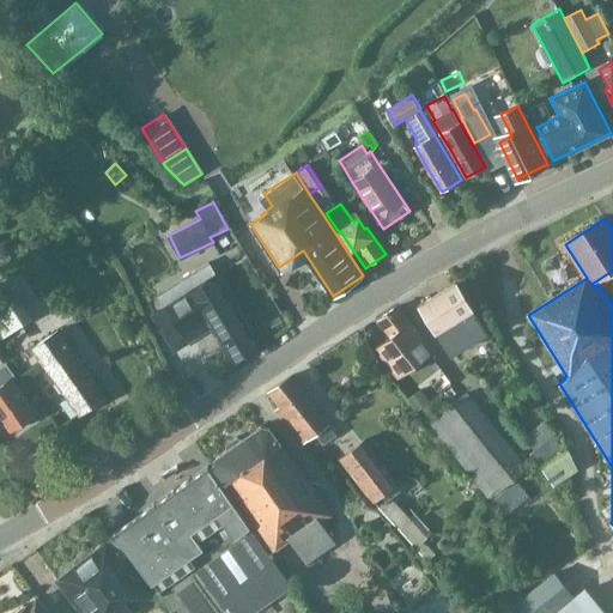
[(210,262),(158,295),(183,335),(206,321),(232,363),(260,346),(210,262)]
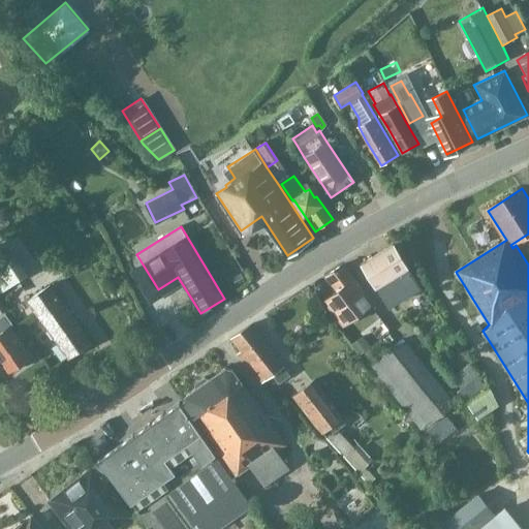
[(0,292),(27,273),(5,242),(0,245),(0,292)]
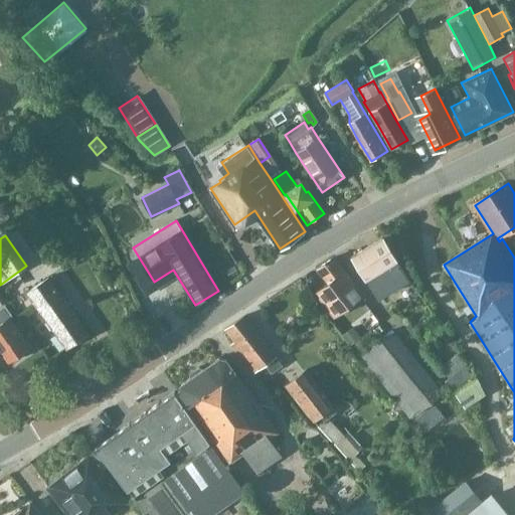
[(389,291),(410,279),(384,236),(353,255),(378,298),(389,291)]
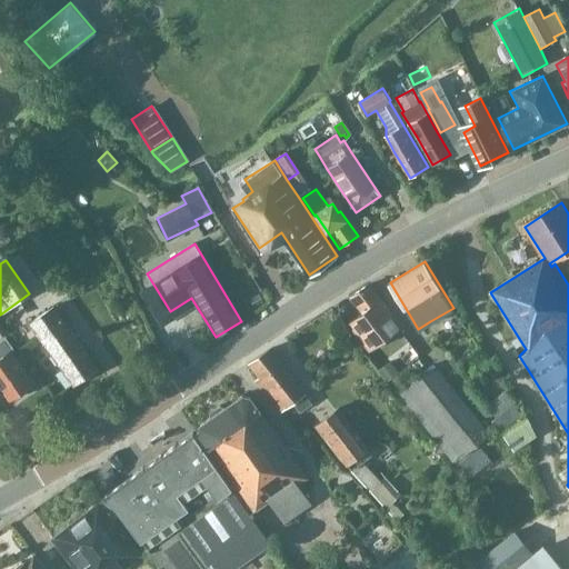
[(362,312),(348,323),(369,352),(391,336),(381,321),(392,313),(370,283),(350,298),(362,312)]
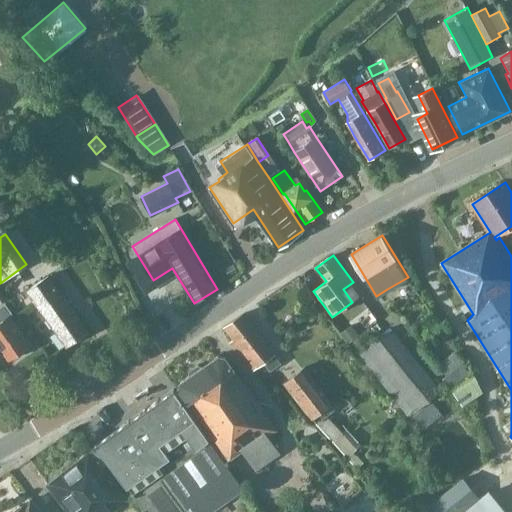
[(67,346),(88,331),(48,275),(27,290),(67,346)]
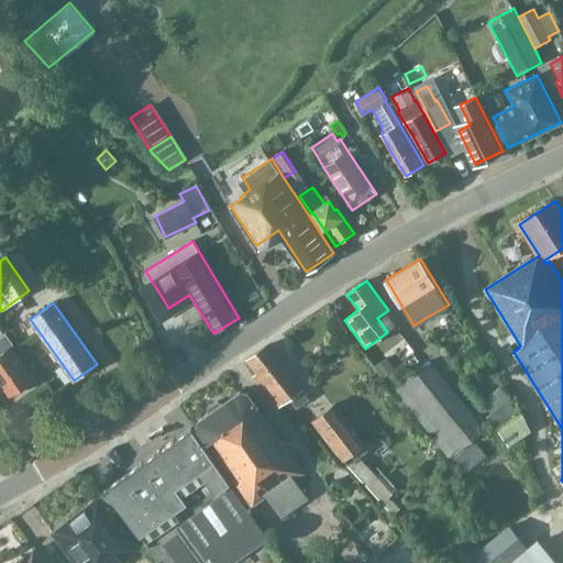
[(161,339),(172,357),(195,344),(184,326),(161,339)]
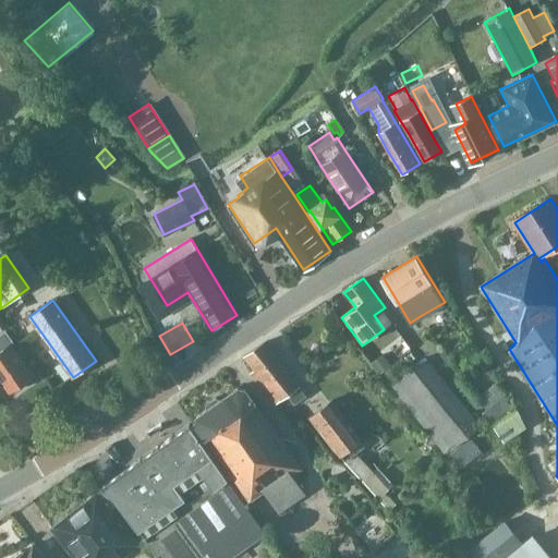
[(23,381),(34,375),(12,343),(15,341),(7,329),(2,331),(3,332),(0,335),(0,349),(1,350),(0,350),(0,375),(10,390),(14,388),(16,389),(23,385),(23,381)]
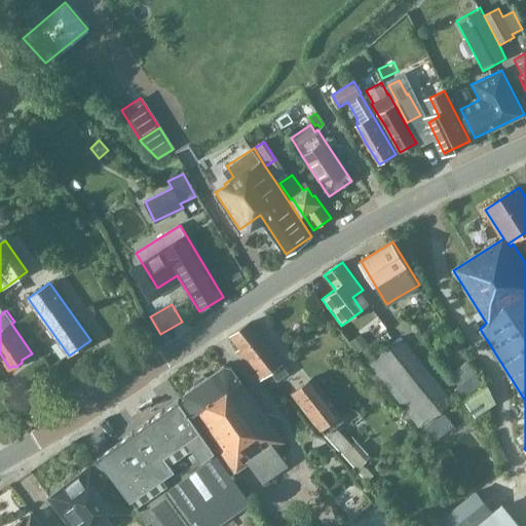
[(277,381),(290,373),(251,322),(231,336),(240,348),(237,350),(260,381),(271,373),(277,381)]
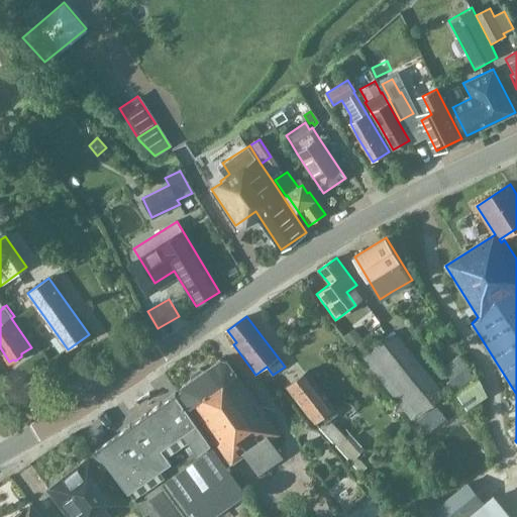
[(354,327),(344,334),(352,345),(363,337),(354,327)]
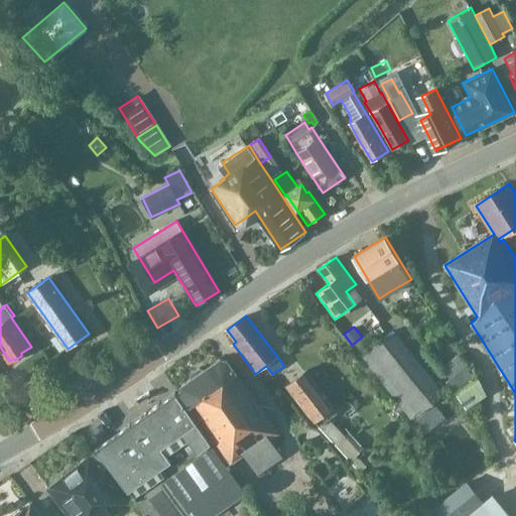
[(444,393),(411,352),(409,354),(390,330),(360,352),(413,418),(432,402),(444,393)]
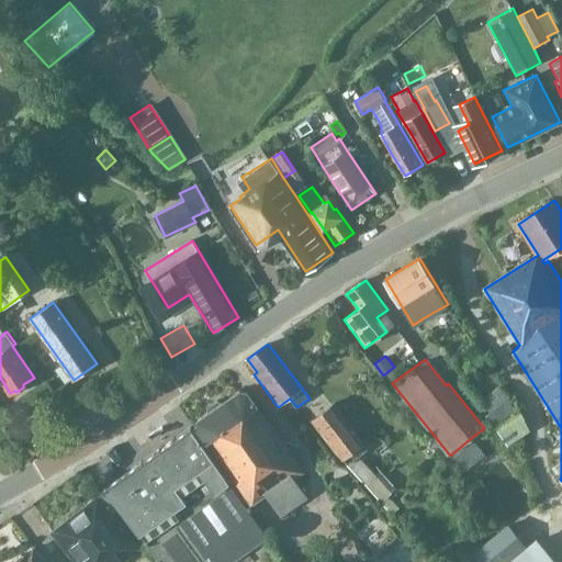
[(294,479),(305,471),(269,420),(268,422),(247,392),(239,391),(221,403),(217,401),(208,407),(209,412),(197,419),(195,428),(250,505),(266,494),(281,515),(307,496),(294,479)]
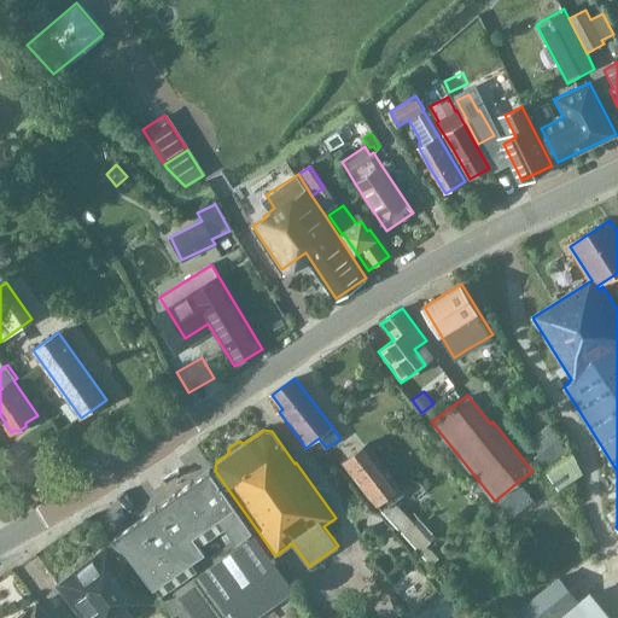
[(559,437),(536,455),(544,466),(567,449),(559,437)]
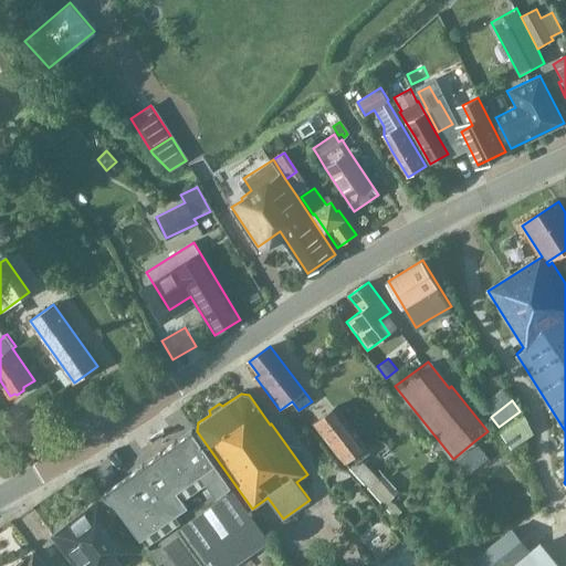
[(377,475),(356,453),(367,444),(338,406),(315,422),(344,462),(394,516),(402,510),(392,499),(399,492),(381,472),(377,475)]
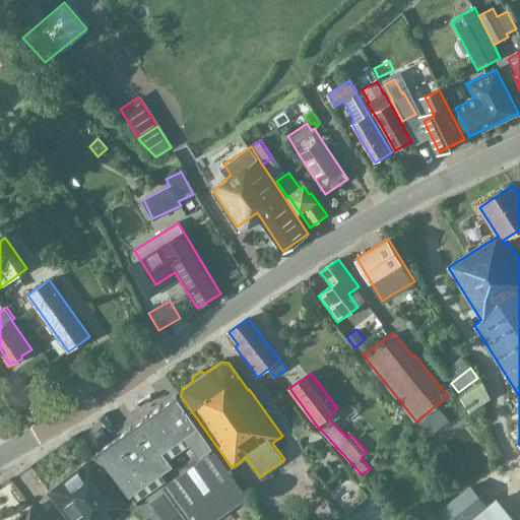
[(99,450),(146,519),(150,516),(152,519),(213,519),(247,497),(176,395),(99,450)]
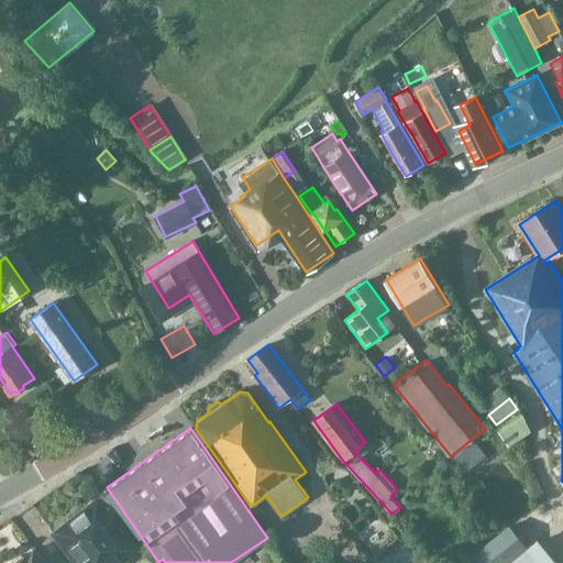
[(472,439),(451,456),(465,474),(486,456),(472,439)]
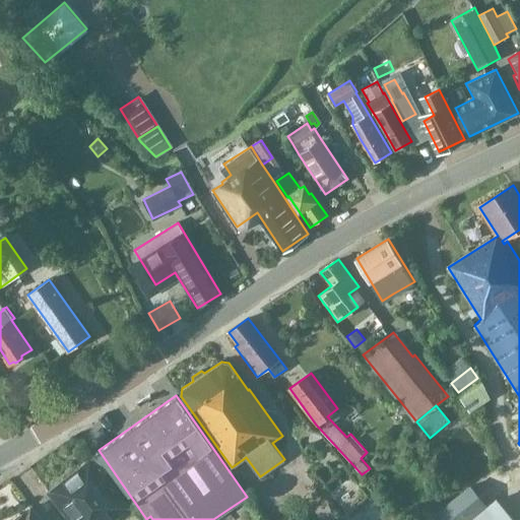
[(112,519),(129,508),(104,474),(108,471),(95,456),(48,492),(69,519),(112,519)]
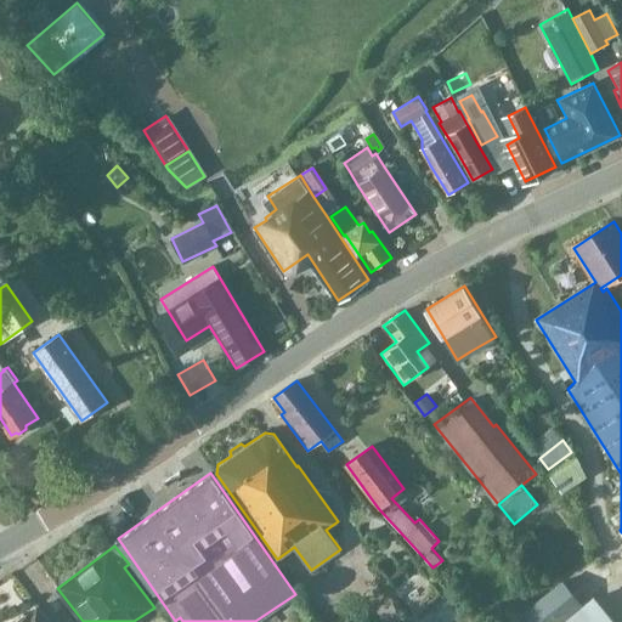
[(565,582),(525,614),(531,621),(559,621),(582,603),(565,582)]
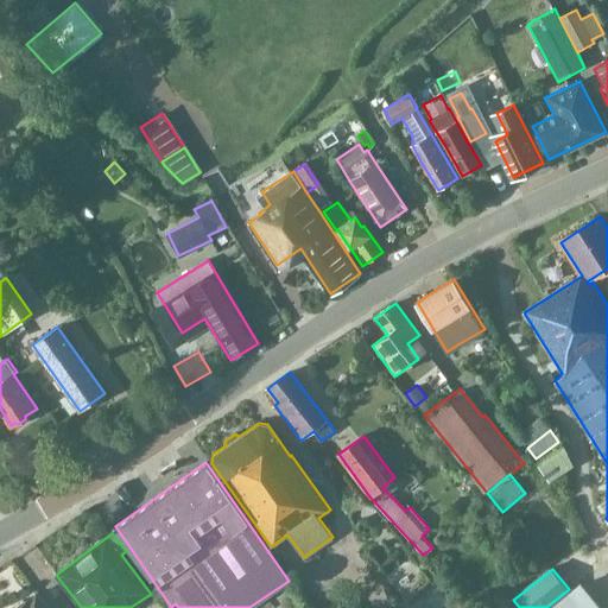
[(546,607),(602,607),(580,581),(569,589),(546,607)]
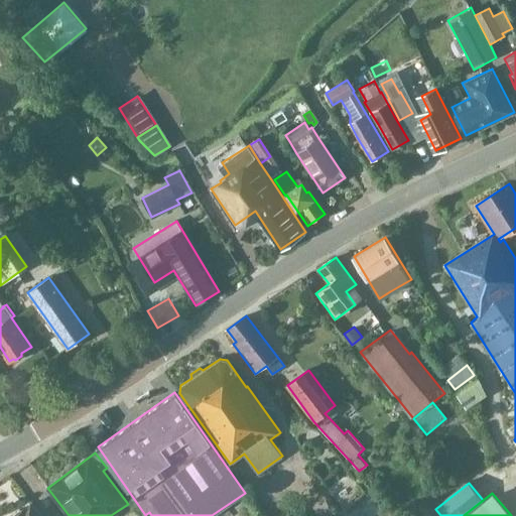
[(39,515),(31,505),(24,510),(20,509),(11,515),(39,515)]
